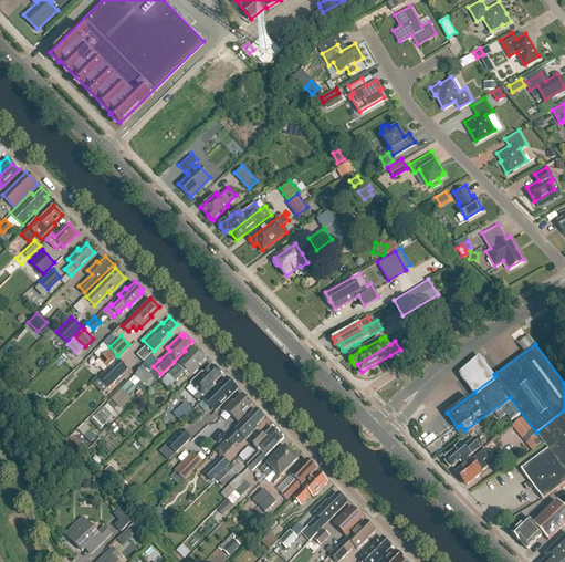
[(198,365),(207,356),(197,345),(169,373),(176,380),(187,367),(192,373),(199,366),(198,365)]
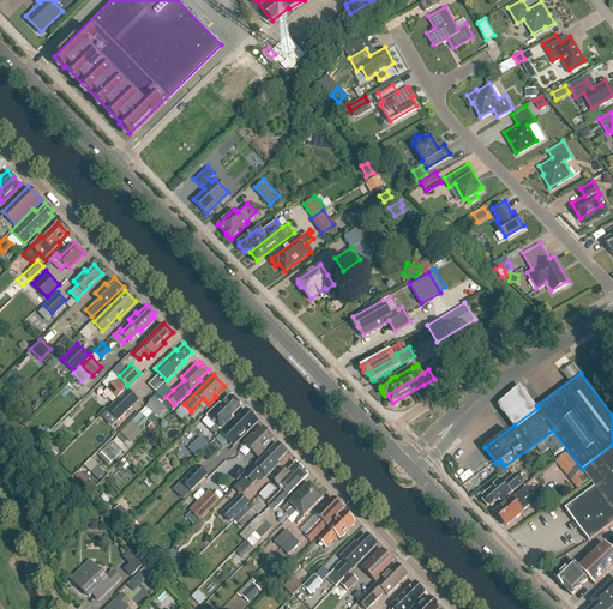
[(124,387),(115,378),(106,386),(115,396),(124,387)]
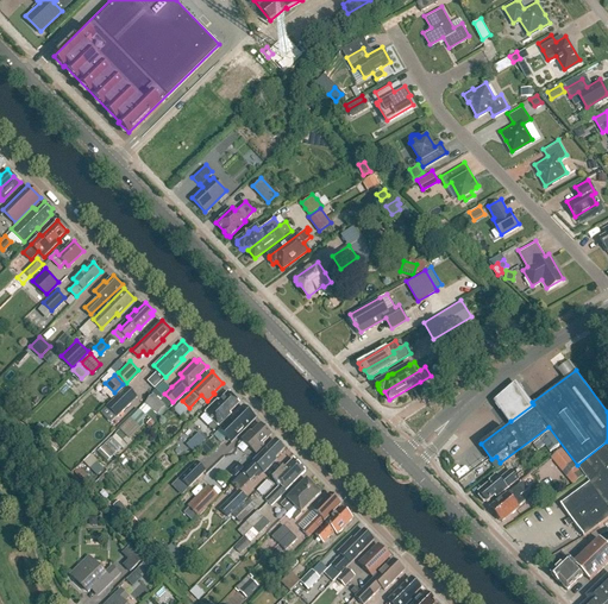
[(533,404),(532,402),(514,376),(491,396),(511,421),(533,404)]
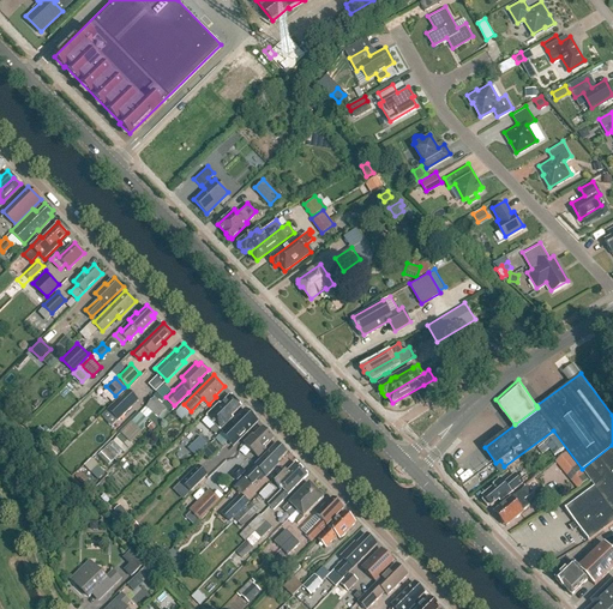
[(166,397),(173,390),(163,381),(152,393),(154,395),(161,401),(166,397)]
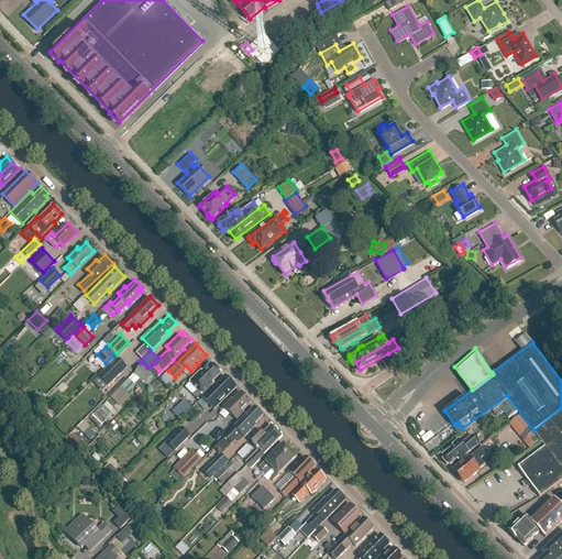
[(120,371),(110,361),(98,374),(107,383),(120,371)]
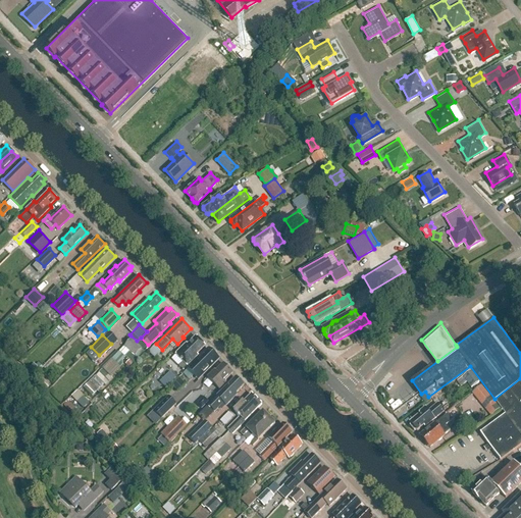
[(198,352),(206,344),(197,334),(189,343),(187,342),(176,352),(184,360),(179,364),(184,368),(198,353),(198,352)]
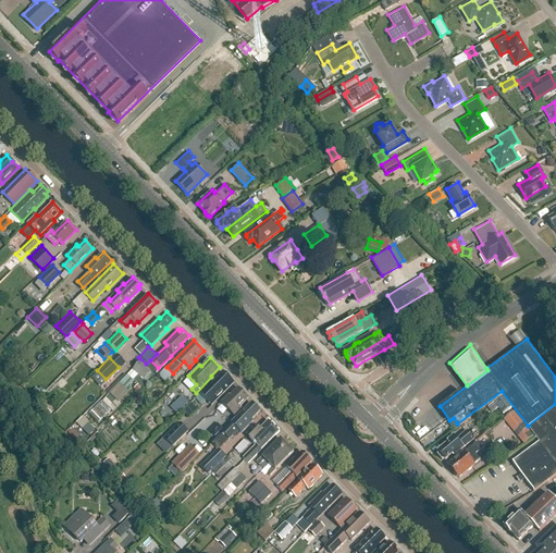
[(146,364),(139,358),(132,367),(138,372),(133,378),(137,381),(140,385),(158,368),(150,360),(146,364)]
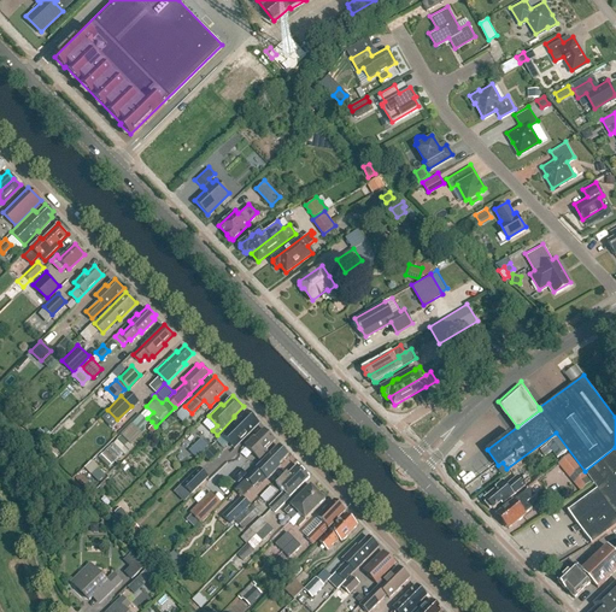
[(132,441),(145,428),(144,422),(147,418),(153,412),(146,406),(146,405),(98,452),(109,463),(123,449),(124,452),(134,443),(132,441)]
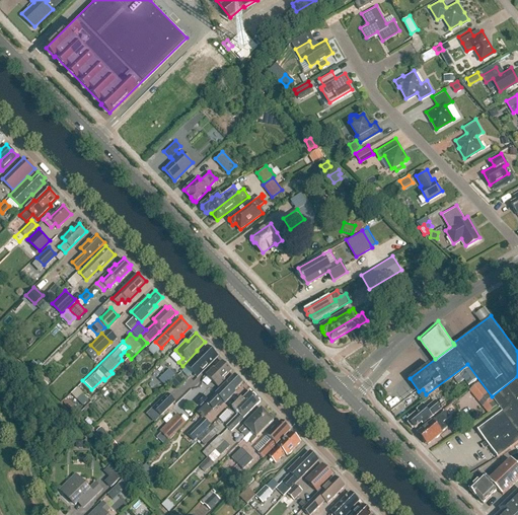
[(155,354),(161,348),(154,342),(148,348),(155,354)]
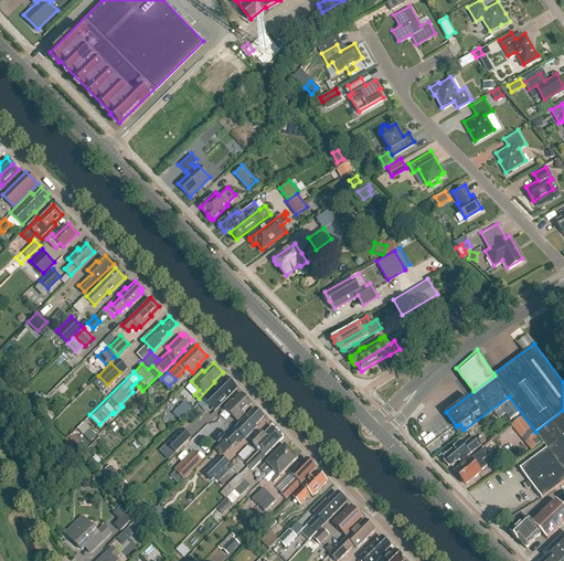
[(217,383),(203,398),(214,409),(236,387),(227,377),(219,385),(217,383)]
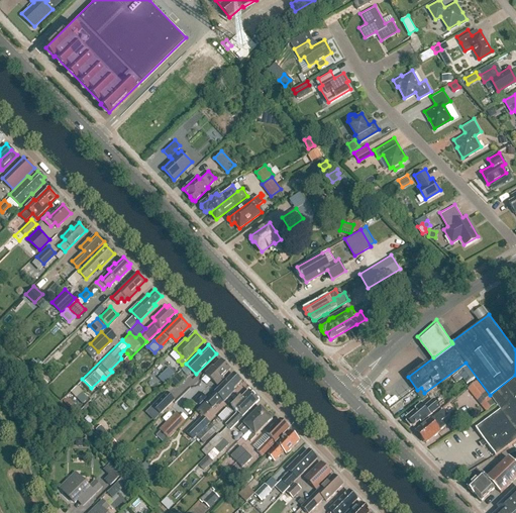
[(173,368),(179,363),(171,355),(166,361),(173,368)]
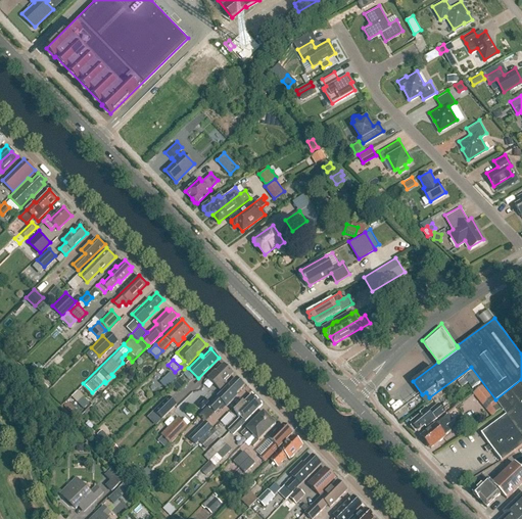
[(225,379),(233,372),(225,363),(217,371),(216,370),(208,376),(220,387),(226,381),(225,379)]
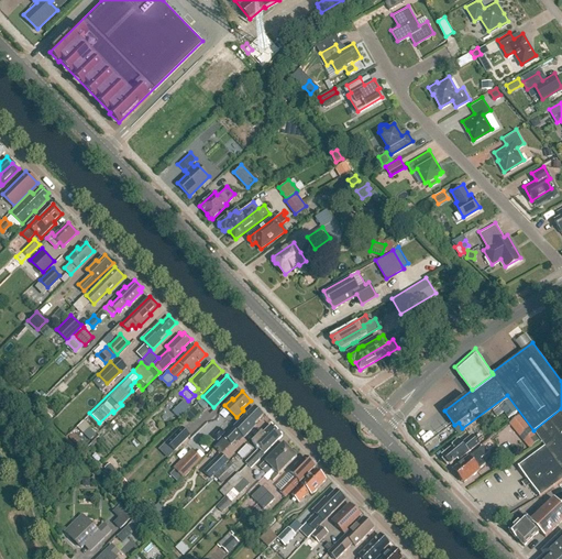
[(508,397),(498,404),(507,416),(517,409),(508,397)]
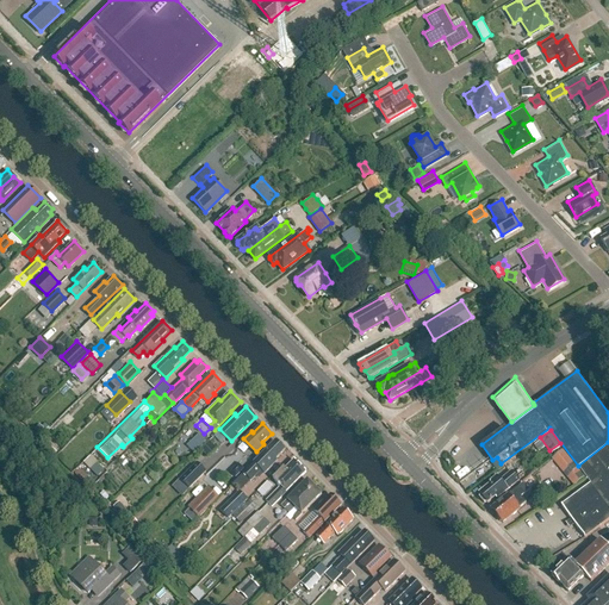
[(277,438),(244,471),(252,478),(261,467),(265,471),(278,459),(275,457),(285,448),(277,438)]
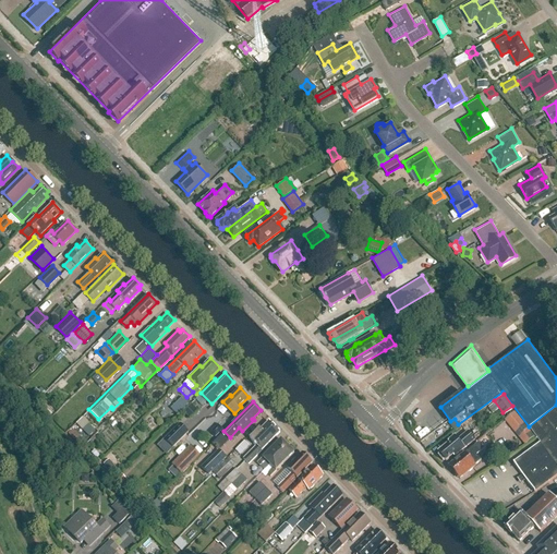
[(556,405),(529,426),(540,440),(513,460),(535,490),(556,473),(556,405)]
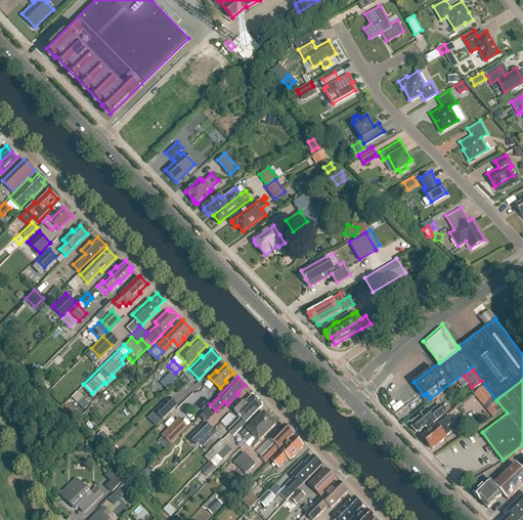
[(473,391),(492,415),(502,407),(482,384),(473,391)]
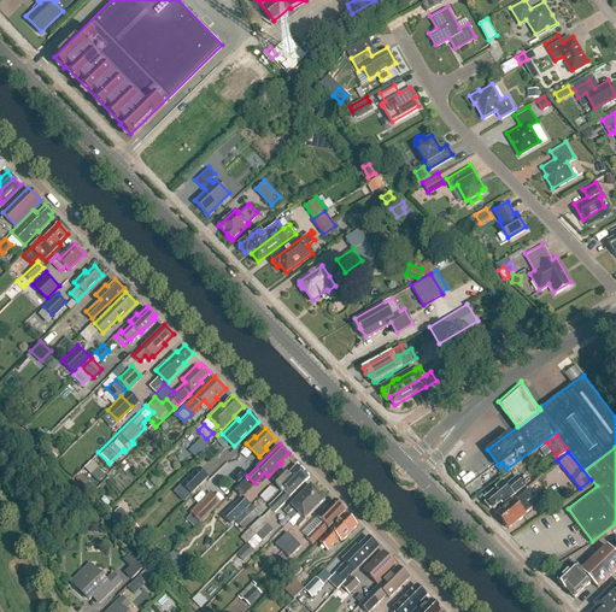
[(176,465),(165,454),(159,460),(169,472),(176,465)]
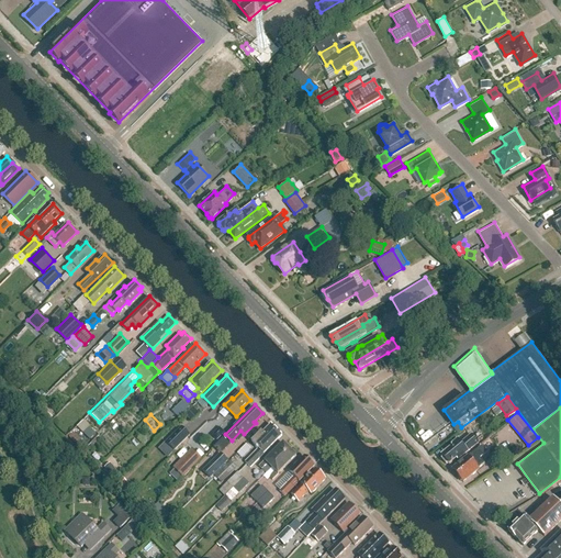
[(98,426),(87,415),(83,417),(94,430),(98,426)]
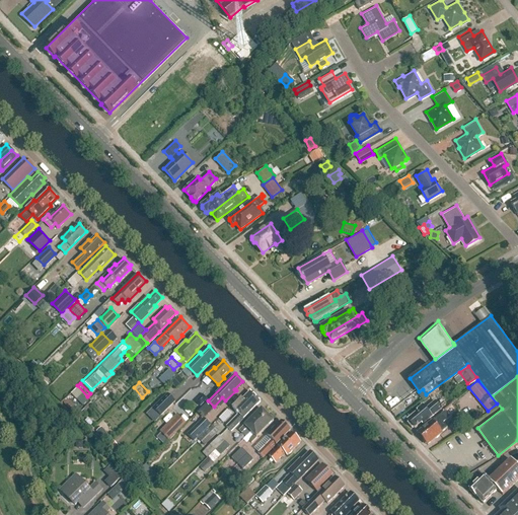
[(231,429),(261,399),(251,390),(243,398),(241,396),(232,406),(236,410),(235,410),(238,413),(226,424),(231,429)]
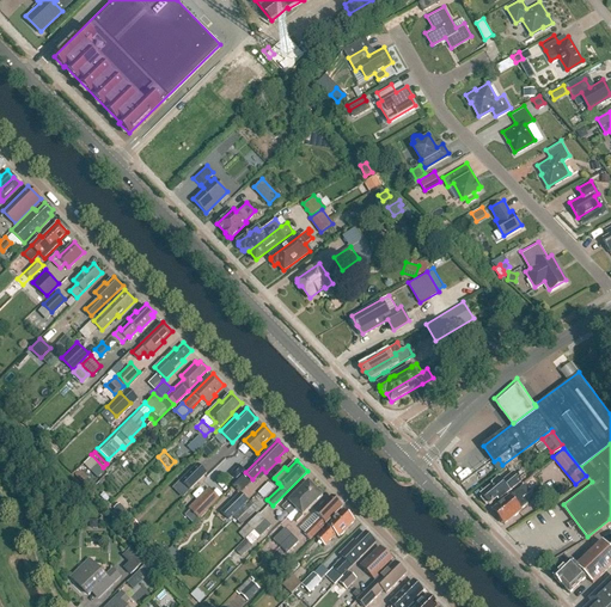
[(206,471),(197,463),(181,478),(189,488),(206,471)]
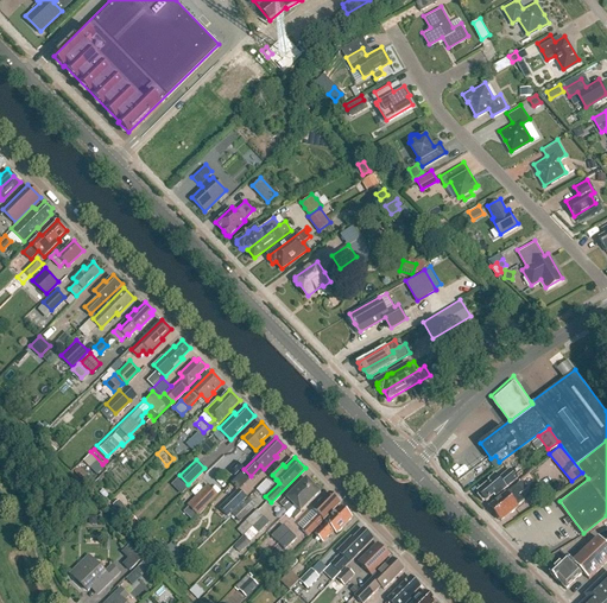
[(495,495),(517,477),(510,469),(499,477),(495,473),(488,478),(487,482),(478,490),(479,492),(478,495),(482,500),(486,500),(494,494),(495,495)]
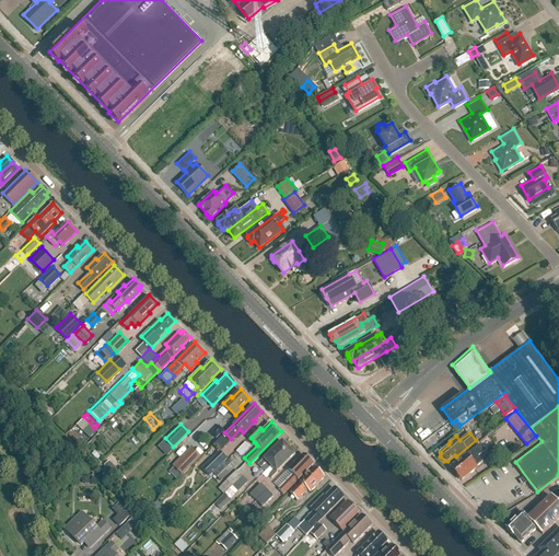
[(270,464),(289,447),(282,440),(265,458),(264,458),(258,463),(260,465),(267,461),(269,463),(270,464)]
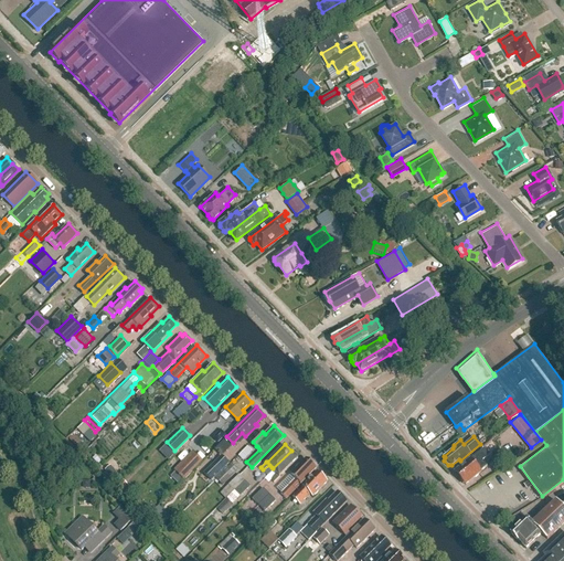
[(479,470),(487,464),(481,458),(489,453),(483,445),(469,457),(457,467),(454,469),(458,475),(459,475),(459,477),(463,480),(464,480),(465,482),(472,476),(475,475),(478,473),(479,470)]
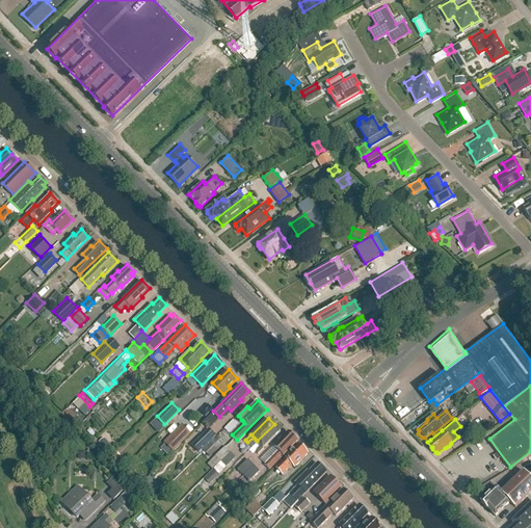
[(181,422),(163,440),(173,449),(190,431),(181,422)]
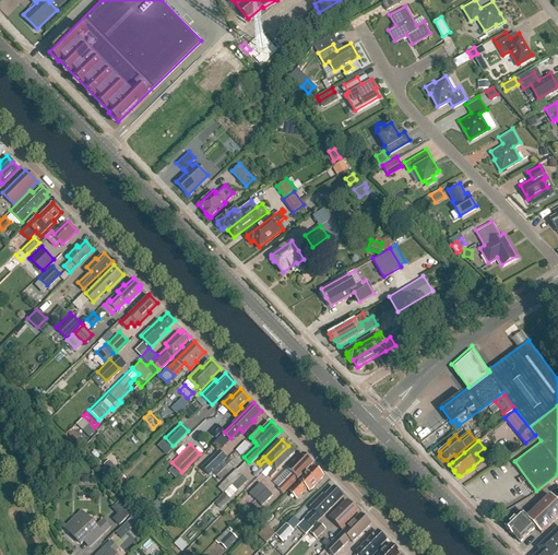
[(271,475),(295,452),(288,446),(270,463),(273,468),(269,473),(271,475)]
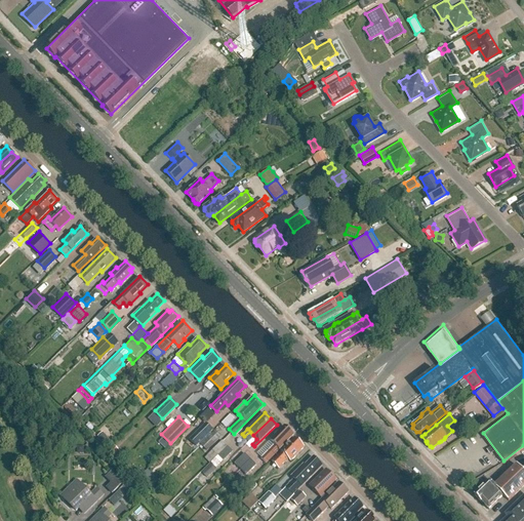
[(205,421),(188,437),(196,444),(212,428),(205,421)]
